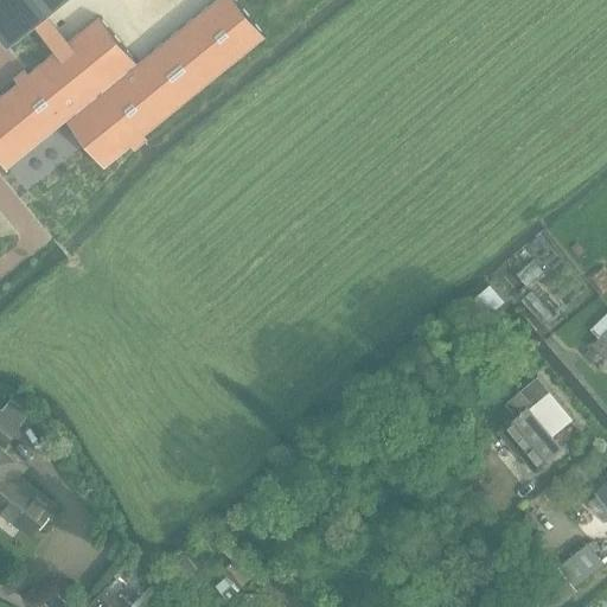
[(0,0),(0,36),(8,46),(34,25),(56,52),(29,74),(25,69),(14,78),(18,82),(0,96),(0,160),(7,168),(66,120),(104,167),(132,146),(135,149),(148,139),(145,135),(266,37),(235,0),(215,0),(138,63),(100,17),(69,42),(48,14),(64,0),(0,0)]
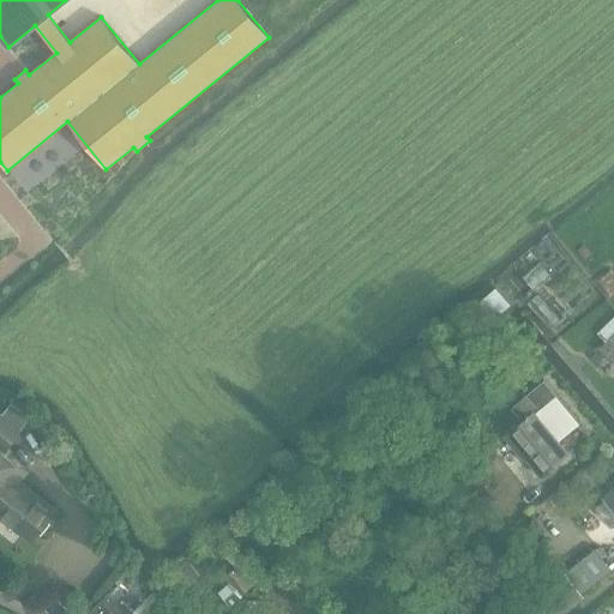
[(495,288),(471,308),(487,326),(489,324),(509,308),(512,306),(495,288)]
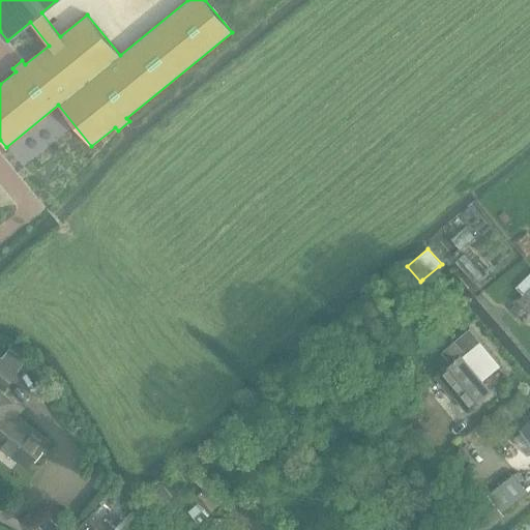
[(529,273),(517,287),(524,294),(520,299),(529,310),(529,273)]
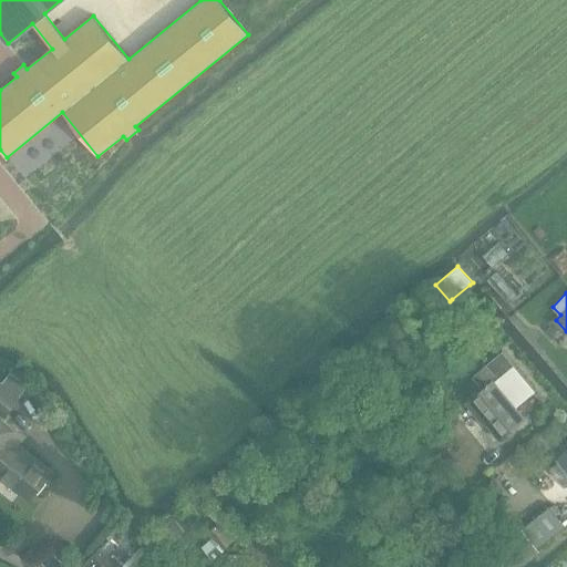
[(514,408),(535,390),(503,351),(477,372),(486,383),(484,385),(485,387),(465,403),(481,421),(483,419),(500,439),(523,419),(514,408)]
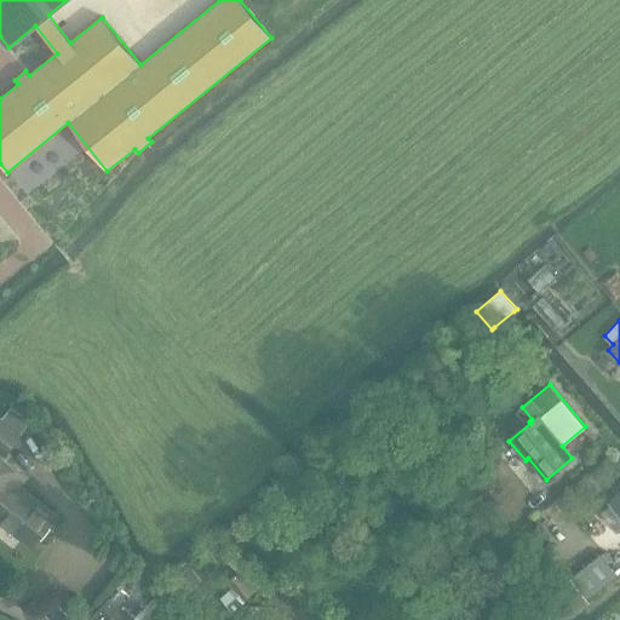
[(26,477),(1,458),(19,435),(30,420),(12,406),(1,420),(0,419),(0,521),(30,545),(55,515),(18,487),(26,477)]
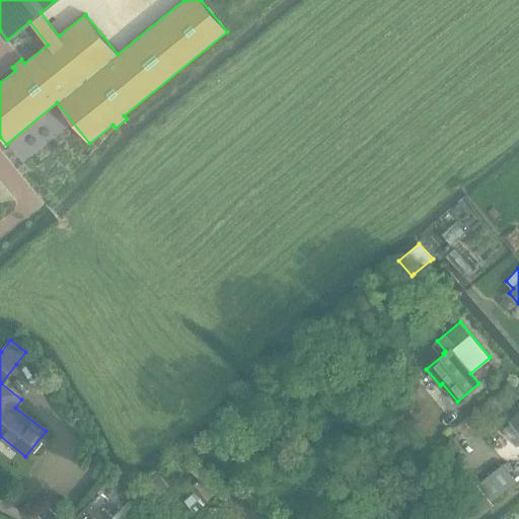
[(511,423),(502,431),(516,447),(518,444),(518,414),(510,422),(511,423)]
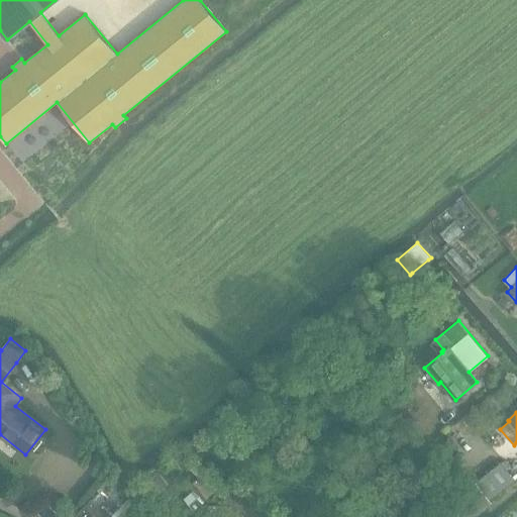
[(489,500),(515,480),(501,461),(476,483),(489,500)]
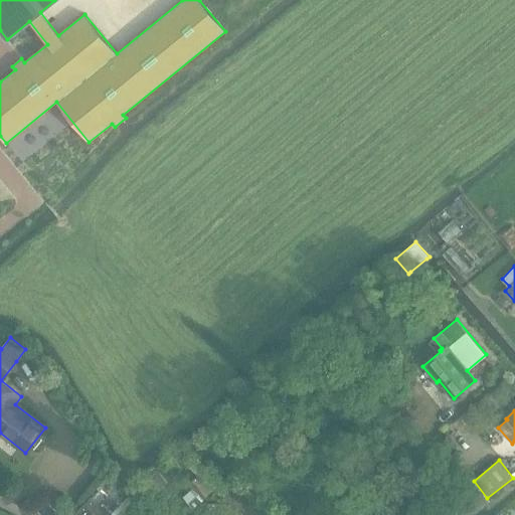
[(213,490),(201,477),(199,475),(187,485),(201,501),(213,490)]
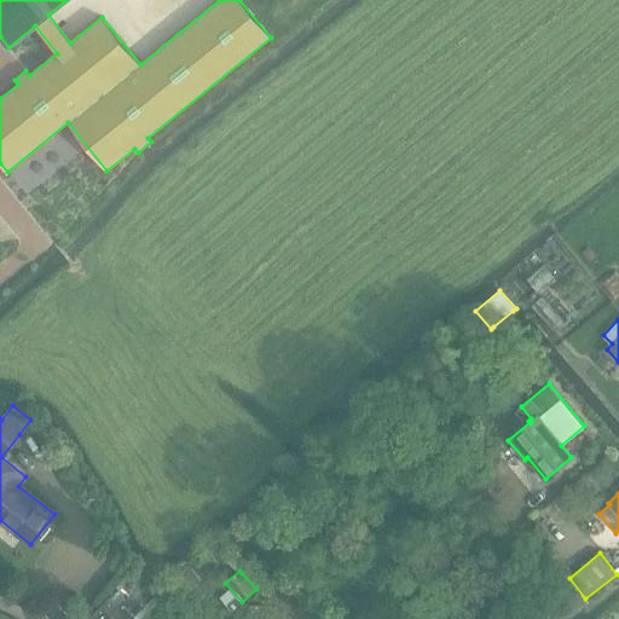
[(143,618),(148,618),(166,601),(137,572),(116,593),(143,618)]
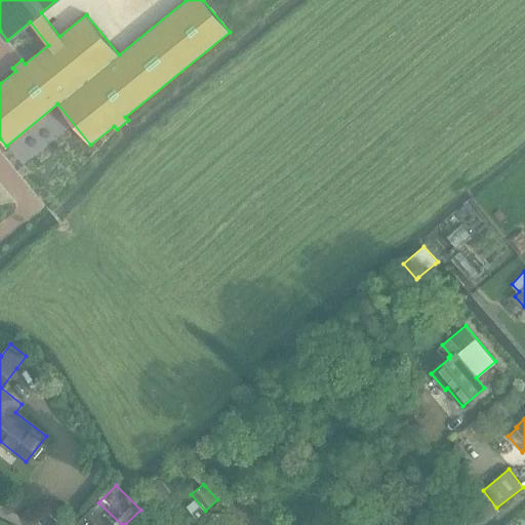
[(112,524),(114,524),(102,512),(99,514),(93,509),(76,524),(112,524)]
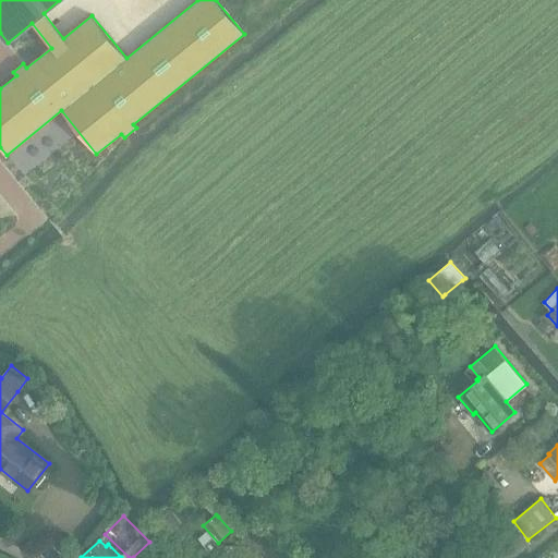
[(64,557),(50,544),(44,552),(50,557),(64,557)]
